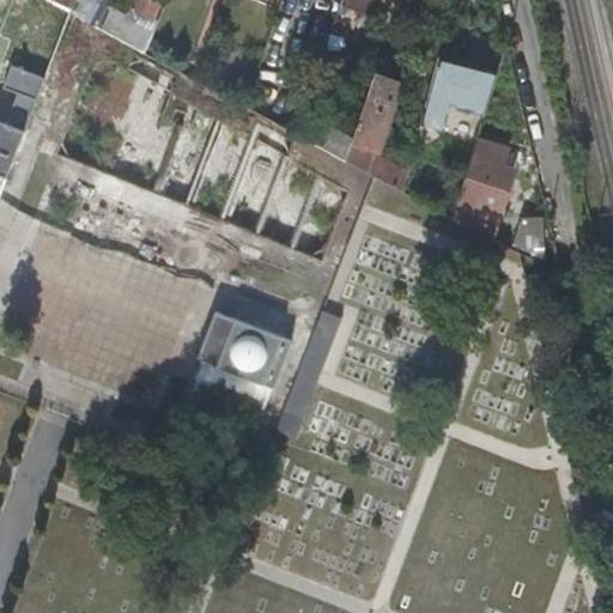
[(105,2),(101,0),(48,0),(68,11),(79,17),(78,19),(96,29),(102,12),(105,2)]
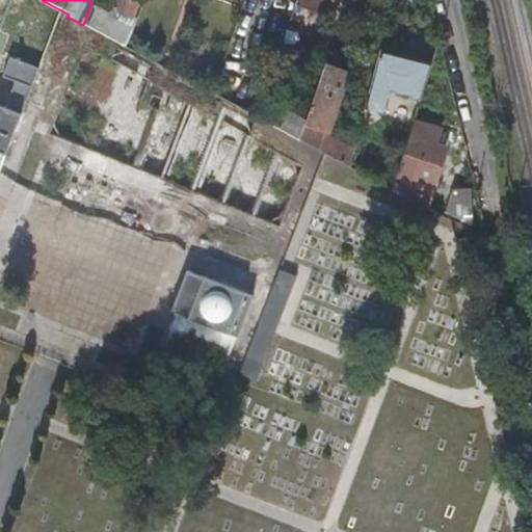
[(114,0),(111,9),(132,17),(138,0),(114,0)]
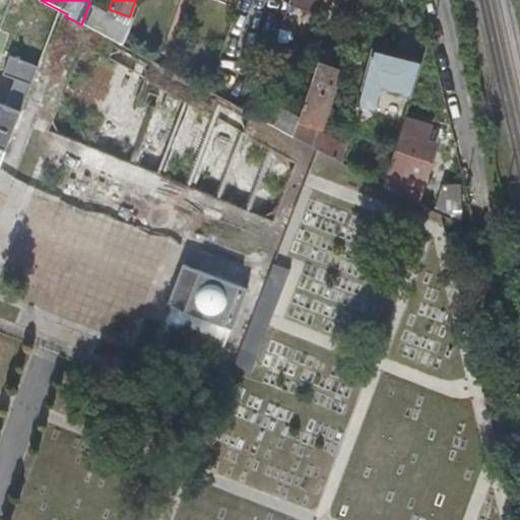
[(109,9),(105,20),(126,31),(132,17),(129,16),(109,9)]
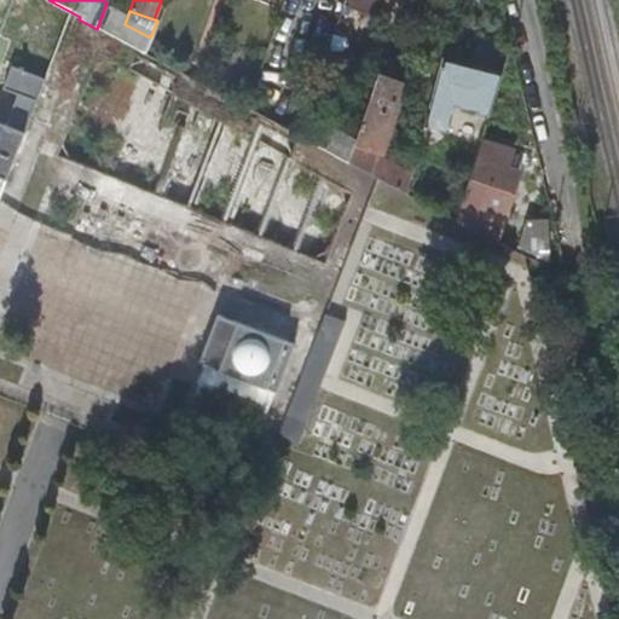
[(125,24),(103,12),(97,29),(144,55),(150,38),(125,24)]
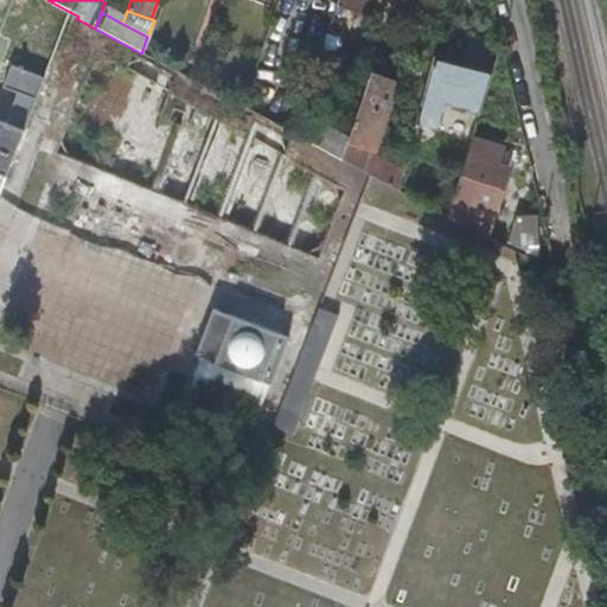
[(369,74),(370,74),(383,78),(390,55),(377,50),(369,74)]
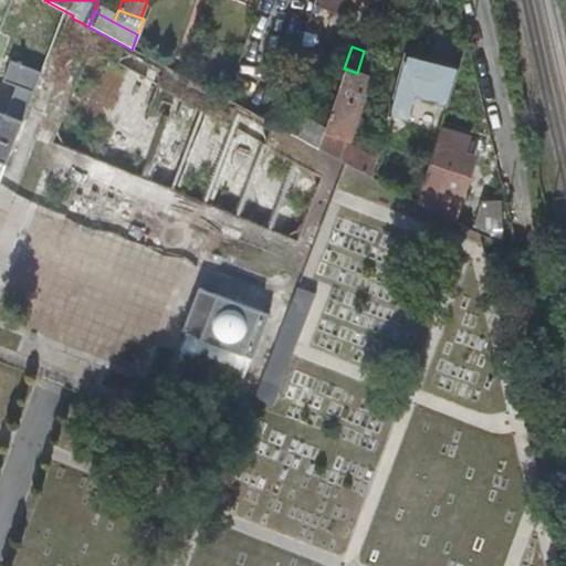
[(459,67),(402,53),(386,115),(402,119),(407,101),(402,100),(404,94),(407,94),(416,96),(448,103),(459,67)]
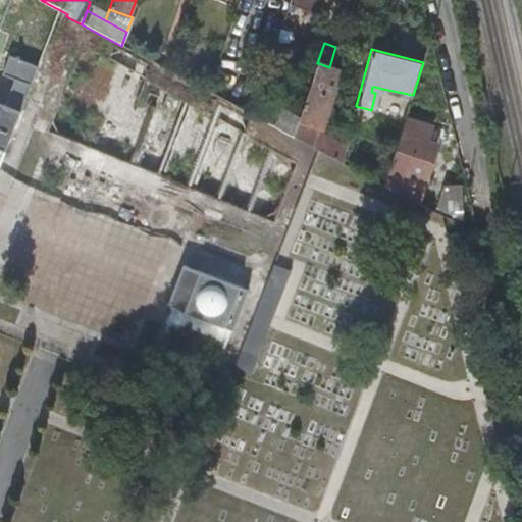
[(0,164),(37,67),(8,54),(1,73),(14,79),(4,103),(0,101),(0,164)]
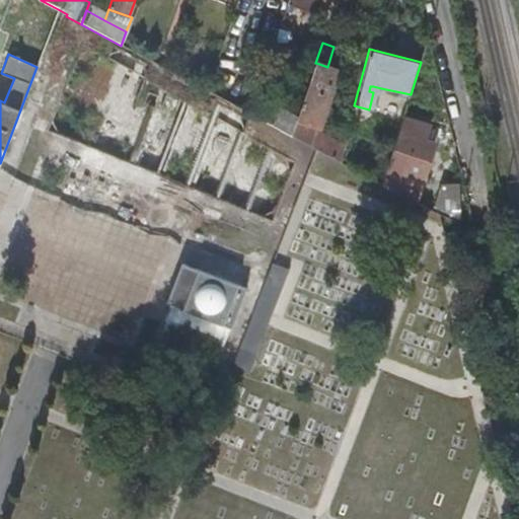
[(315,127),(318,128),(334,85),(326,83),(331,68),(327,67),(316,63),(297,121),(315,127)]
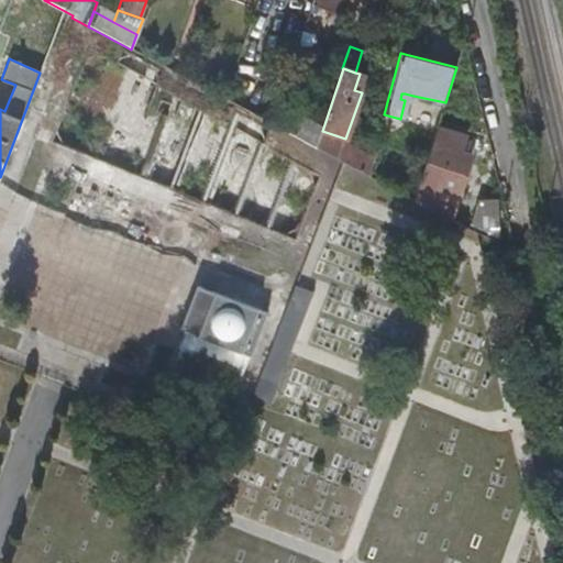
[(366,76),(360,74),(354,90),(362,92),(366,76)]
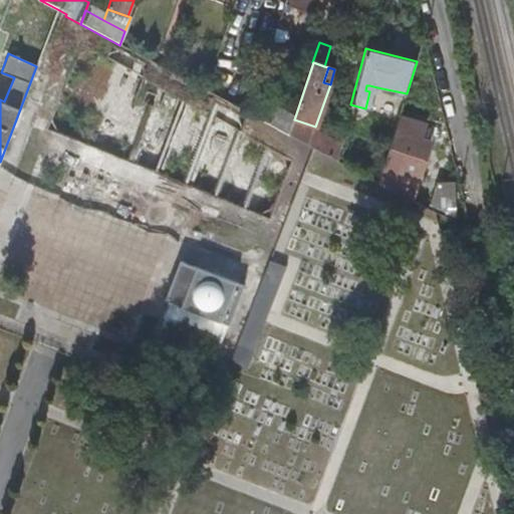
[(369,91),(365,108),(371,109),(377,87),(369,85),(366,85),(365,90),(369,91)]
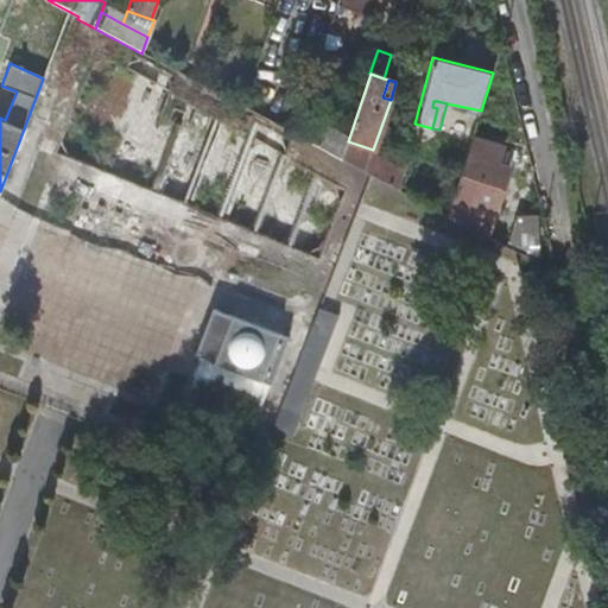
[(335,121),(299,107),(296,118),(331,131),(335,121)]
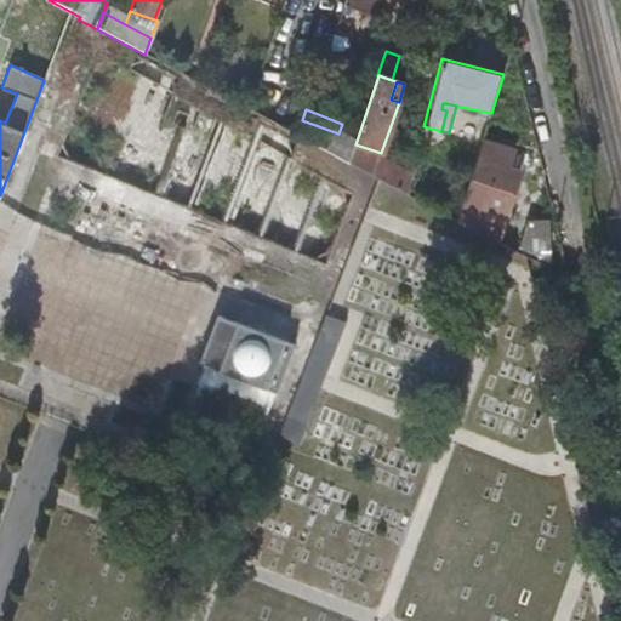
[(355,140),(339,134),(302,120),(296,137),(347,165),(354,144),(355,140)]
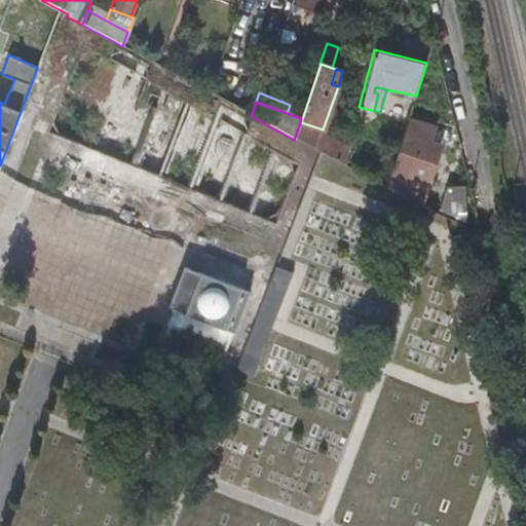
[(435,128),(409,120),(386,187),(421,207),(436,163),(424,159),(430,142),(435,128)]
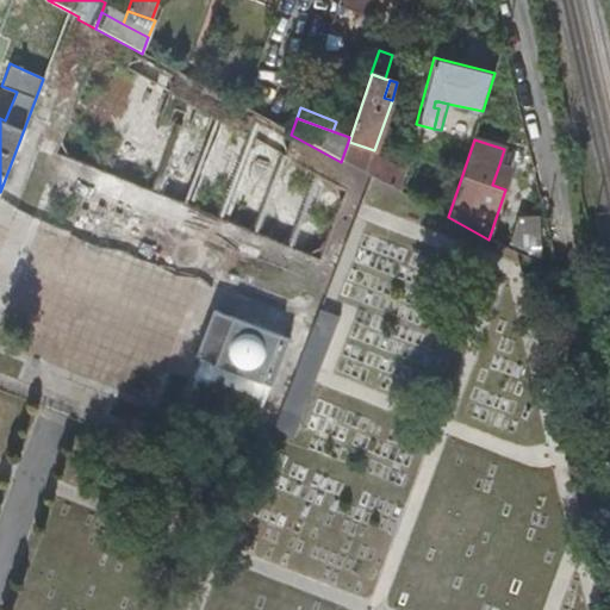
[(371,149),(349,142),(348,142),(341,162),(397,192),(398,192),(410,148),(390,143),(386,154),(383,165),(368,161),(371,149)]
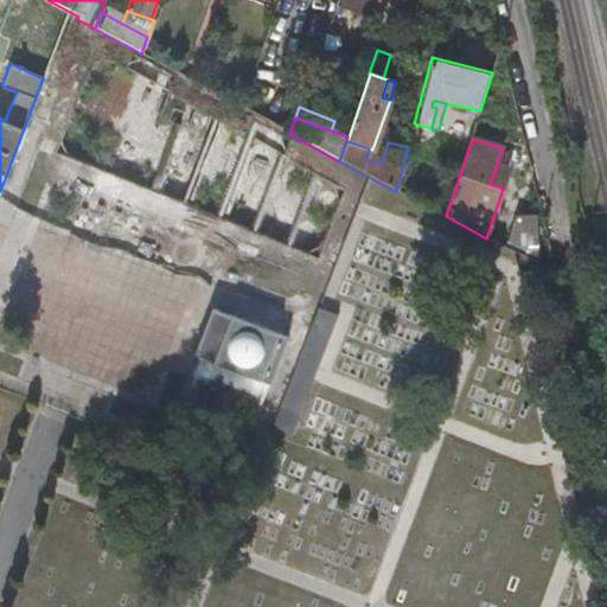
[(384,153),(372,149),(369,148),(366,160),(381,164),(384,153)]
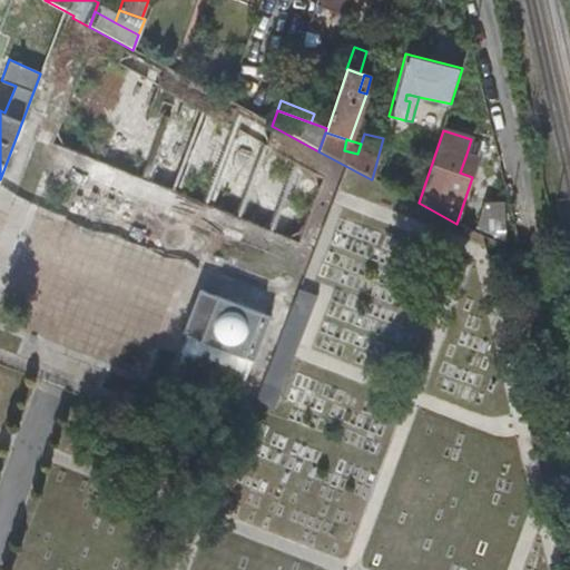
[(472,177),(478,158),(467,154),(460,173),(472,177)]
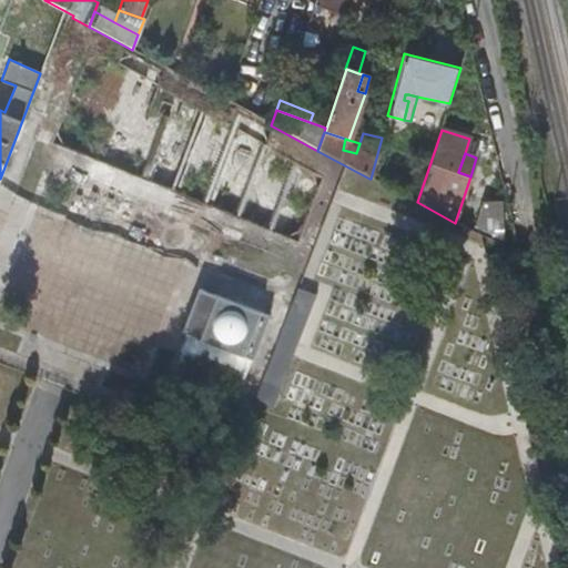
[(478,233),(508,249),(503,210),(483,209),(478,233)]
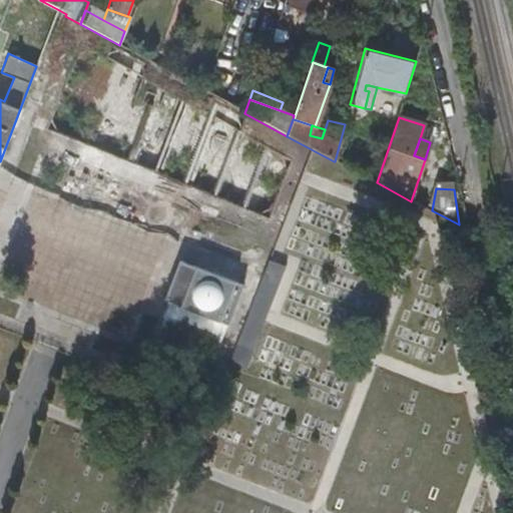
[(243,286),(179,261),(164,299),(228,324),(243,286)]
